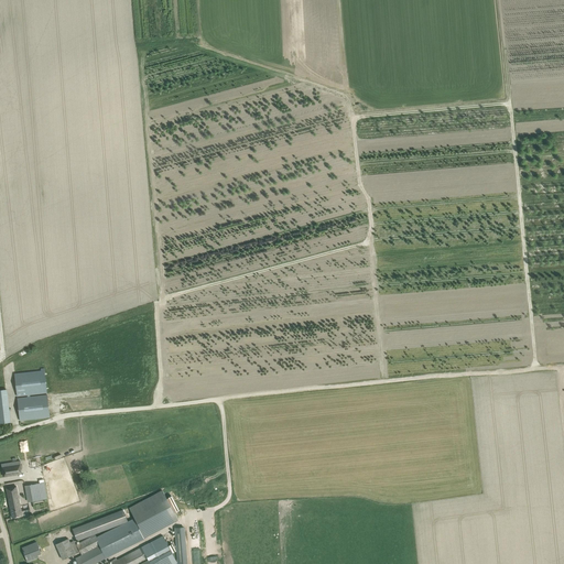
[(41,369),(41,370),(14,373),(17,397),(47,393),(44,368),(41,369)]
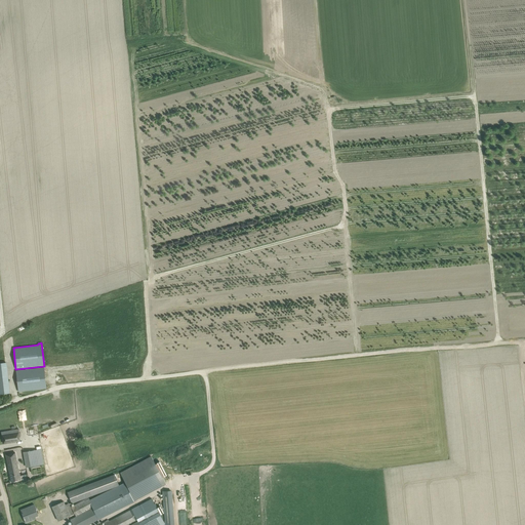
[(0,362),(0,394),(9,393),(6,362),(0,362)]
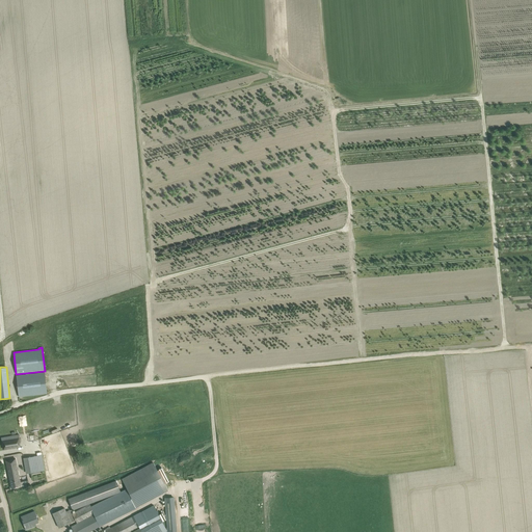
[(17,375),(19,397),(47,394),(45,372),(17,375)]
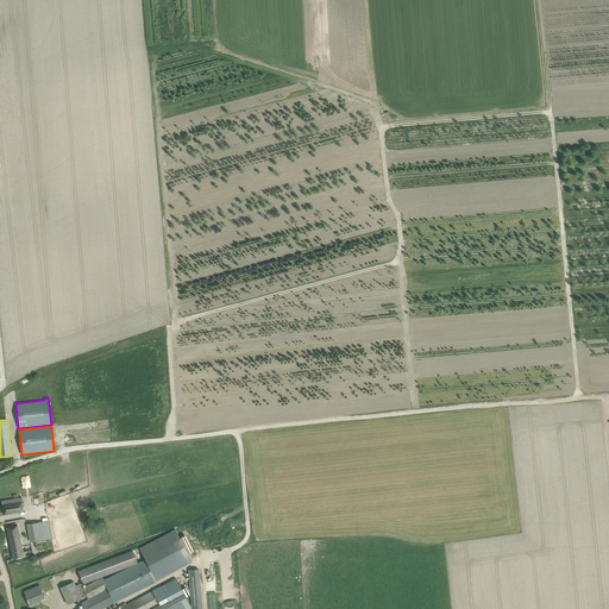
[(22,508),(24,507),(22,498),(1,501),(4,514),(14,513),(23,512),(22,508)]
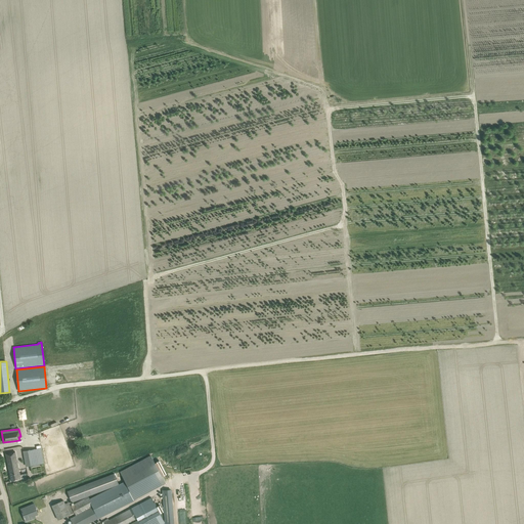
[(24,451),(27,466),(44,463),(41,448),(24,451)]
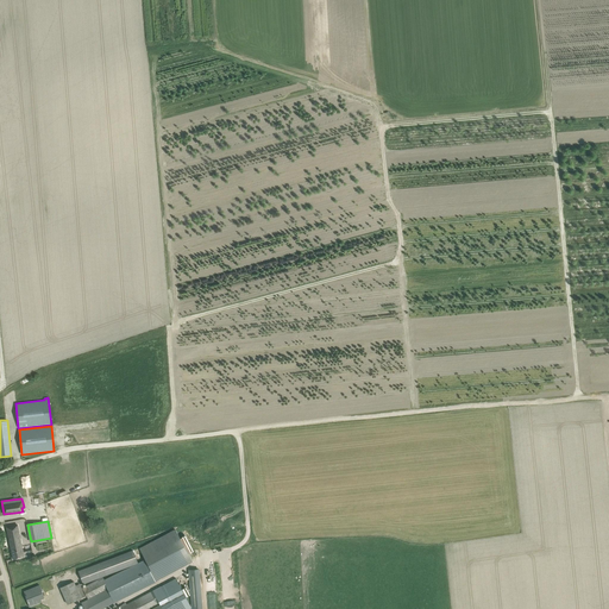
[(13,559),(24,557),(18,525),(7,527),(13,559)]
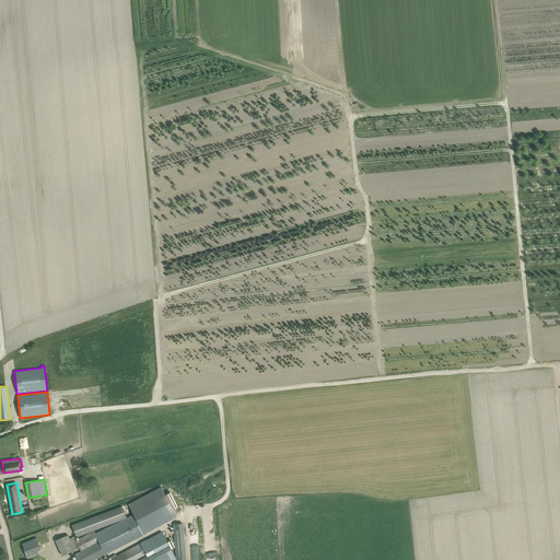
[(161,487),(128,504),(133,514),(132,515),(142,535),(177,516),(173,509),(177,506),(170,492),(165,494),(161,487)]
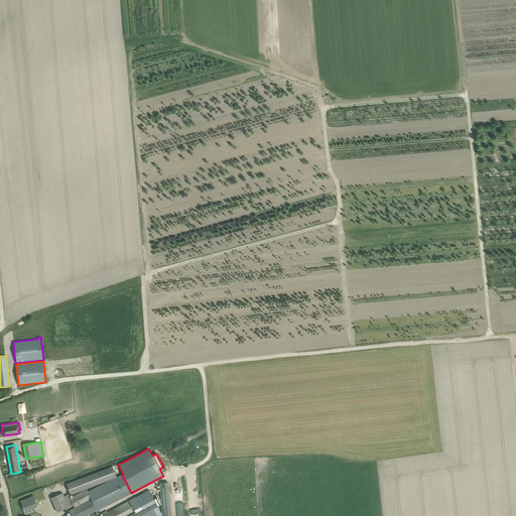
[(114,479),(117,477),(116,475),(113,467),(70,483),(67,484),(66,484),(71,495),(114,479)]
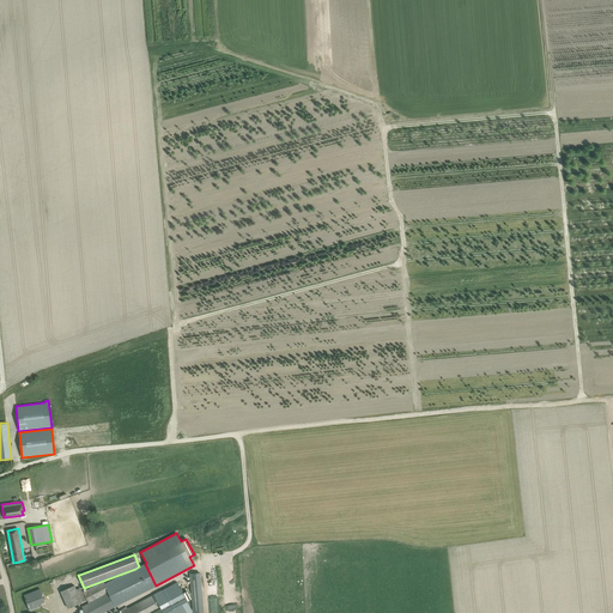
[(135,569),(104,583),(103,581),(83,592),(89,604),(82,607),(84,611),(78,612),(103,612),(117,606),(157,586),(156,586),(145,564),(145,563),(139,566),(135,569)]
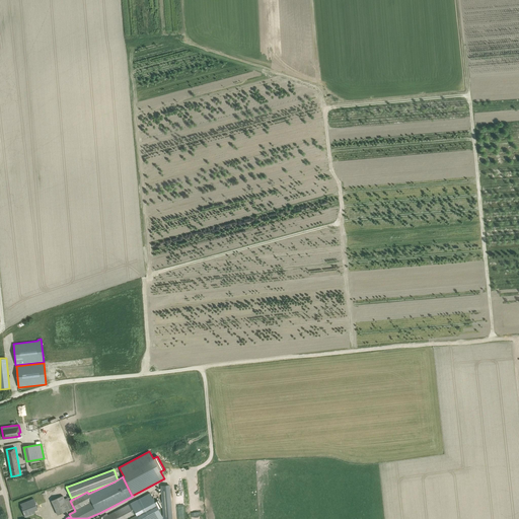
[(162,518),(171,518),(170,485),(161,486),(162,518)]
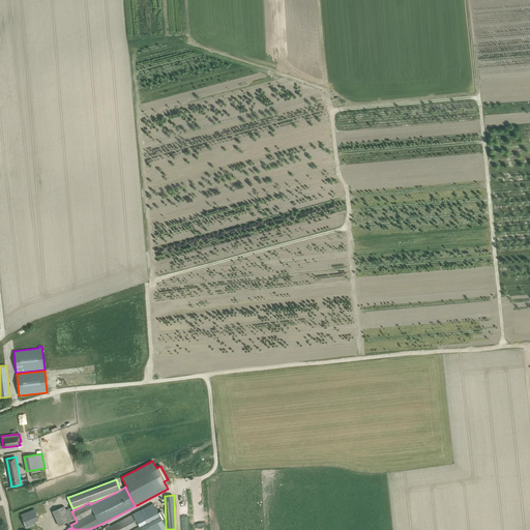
[(69,508),(65,509),(64,506),(52,511),(58,526),(75,519),(69,508)]
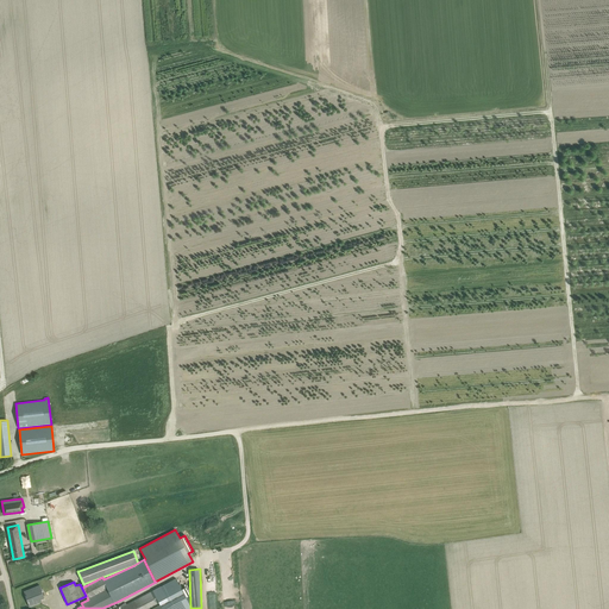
[(24,591),(30,607),(42,602),(41,600),(44,598),(41,585),(24,591)]
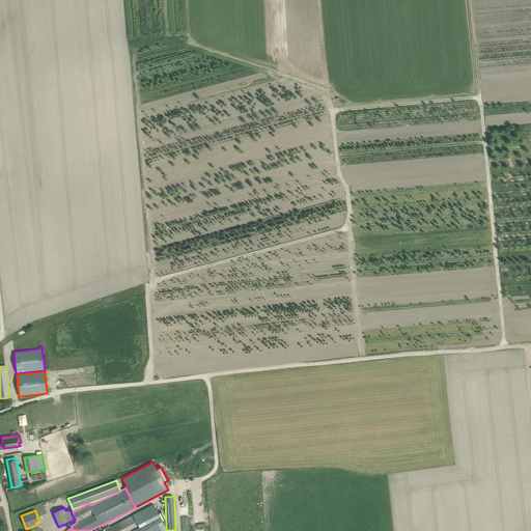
[(150,530),(140,511),(110,527),(109,526),(105,528),(106,529),(102,530),(150,530)]
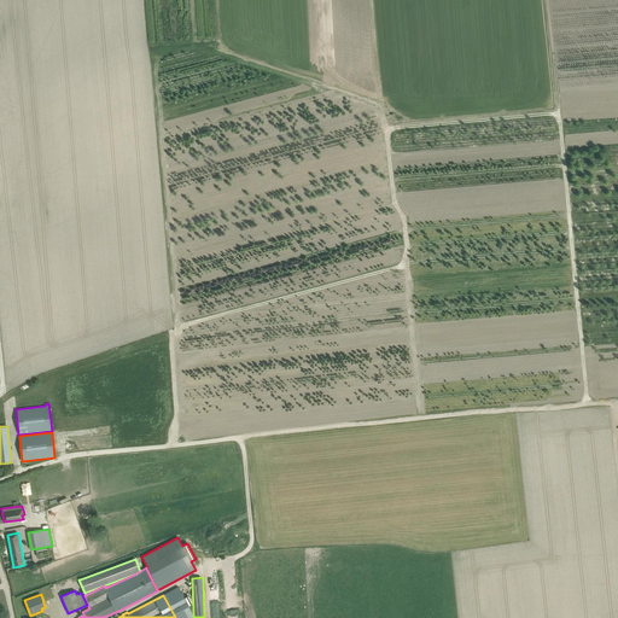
All buildings are outlined.
